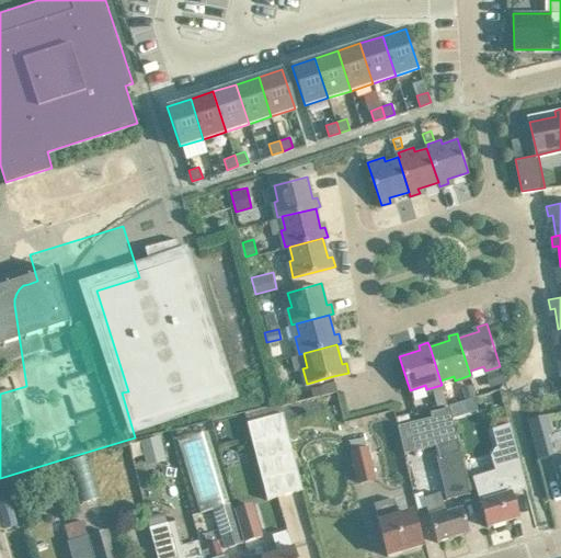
[(500,368),(484,373),(489,386),(503,382),(500,368)]
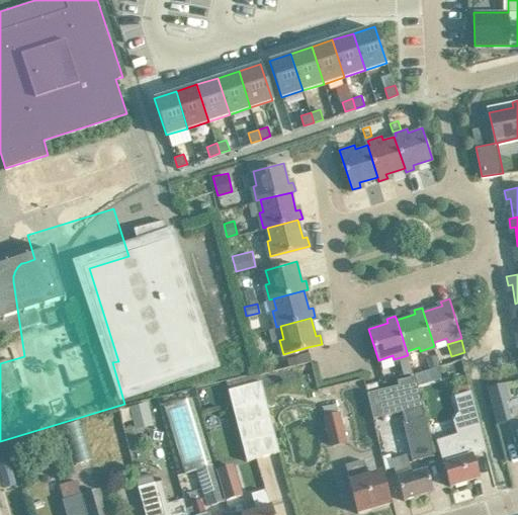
[(435,354),(425,357),(428,367),(438,364),(435,354)]
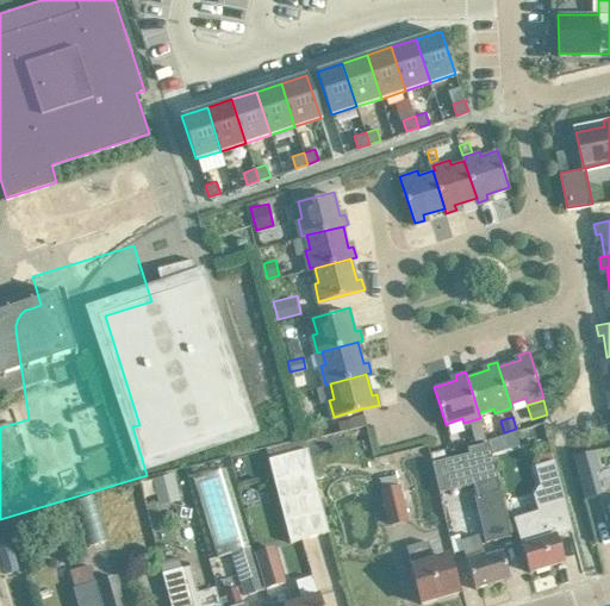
[(480,426),(471,430),(474,439),(484,437),(480,426)]
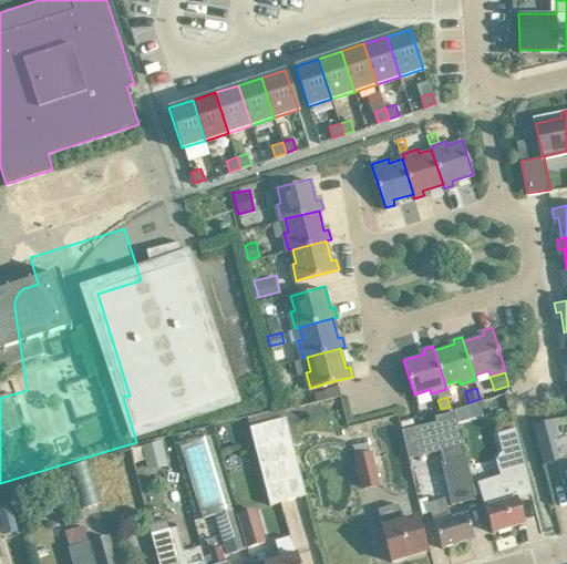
[(463,404),(453,408),(456,421),(467,418),(463,404)]
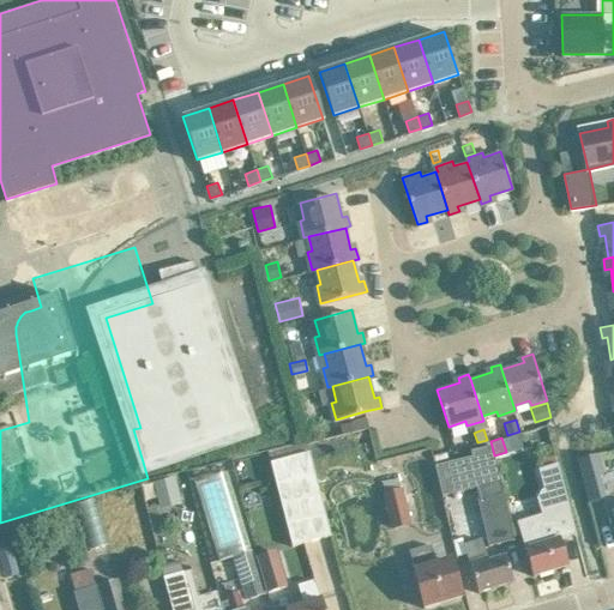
[(268,451),(271,459),(292,543),(331,532),(308,450),(306,440),(268,451)]
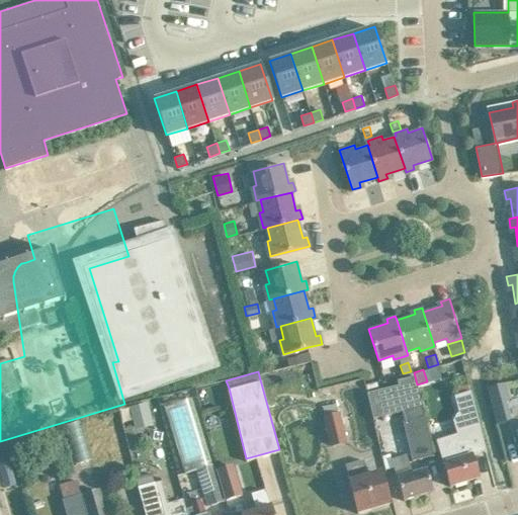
[(372,416),(399,410),(412,459),(433,454),(413,374),(397,378),(398,382),(367,391),(372,416)]
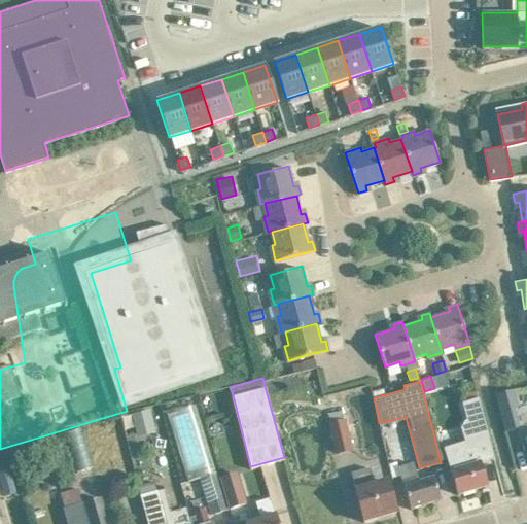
[(383,387),(371,390),(372,396),(384,393),(383,387)]
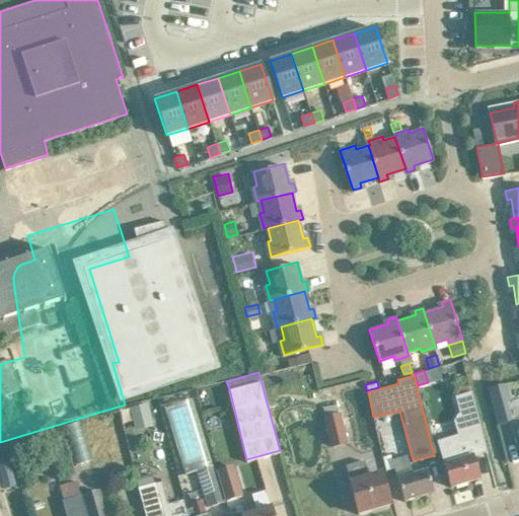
[(518,398),(512,401),(507,382),(488,387),(497,424),(510,421),(513,432),(517,446),(518,445),(518,398)]
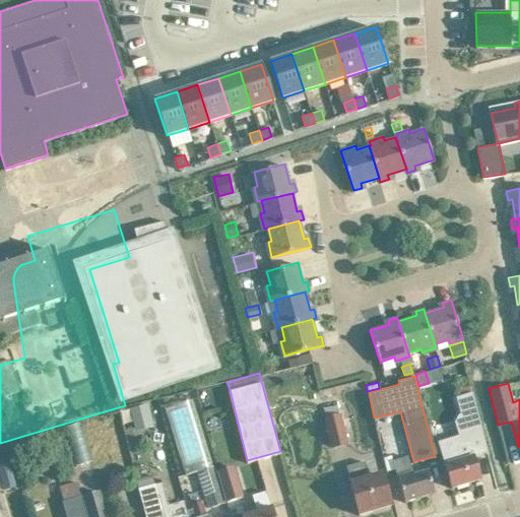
[(438,440),(446,466),(452,487),(480,477),(473,455),(488,451),(472,391),(456,396),(460,412),(458,412),(454,421),(458,434),(438,440)]
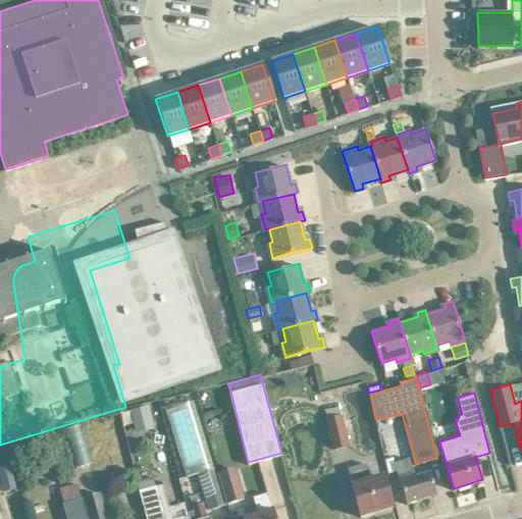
[(187,475),(199,471),(210,507),(225,502),(214,466),(213,466),(194,400),(166,408),(187,475)]
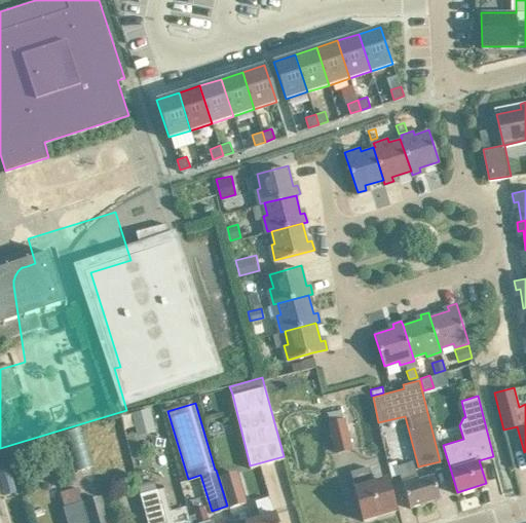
[(150,407),(130,411),(135,427),(154,422),(150,407)]
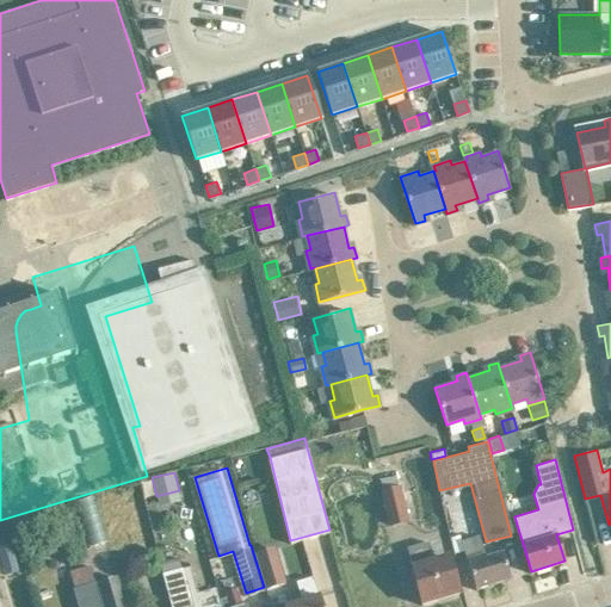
[(380,476),(383,490),(392,522),(408,519),(400,487),(396,472),(380,476)]
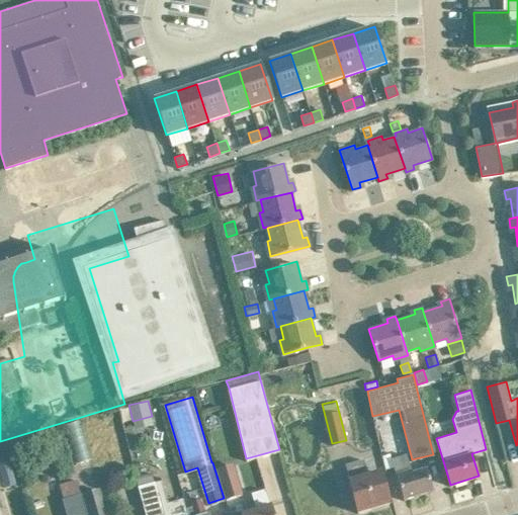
[(391,457),(398,480),(404,499),(433,490),(426,467),(412,471),(406,452),(391,457)]
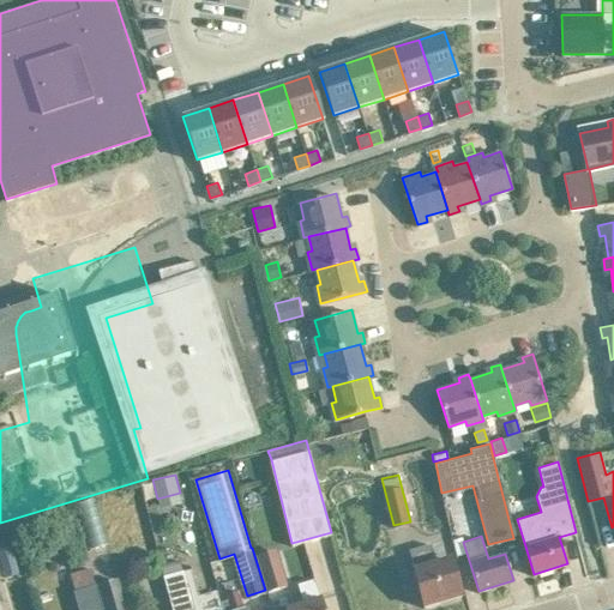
[(8,538),(0,541),(0,555),(13,553),(8,538)]
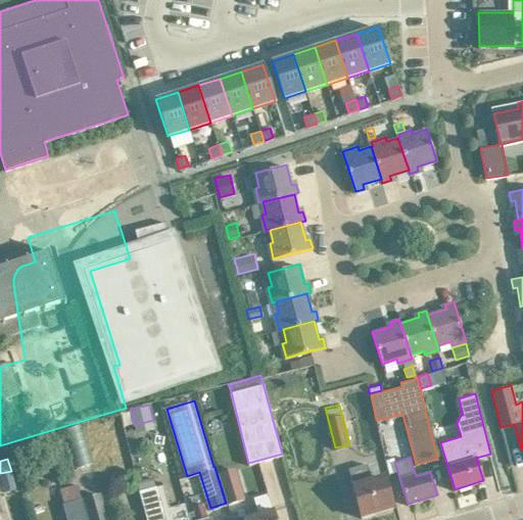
[(352,486),(355,497),(362,517),(393,507),(384,477),(373,480),(368,463),(350,468),(355,485),(352,486)]
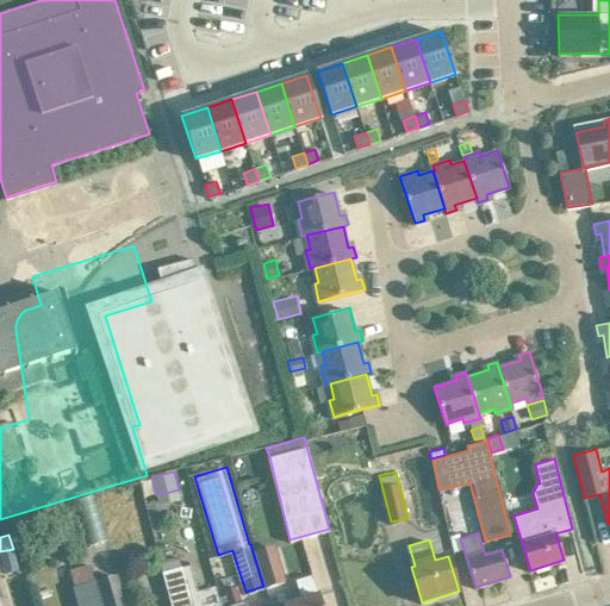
[(275,544),(255,550),(267,586),(285,580),(275,544)]
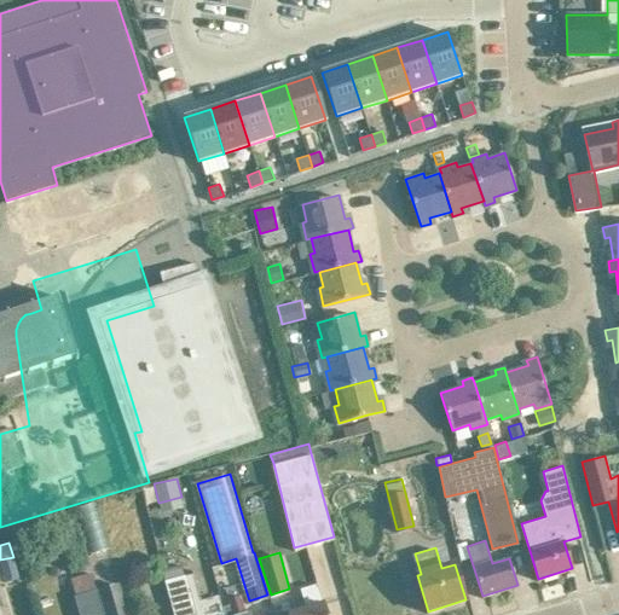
[(186,575),(186,573),(184,574),(181,562),(163,567),(175,614),(191,614),(197,614),(186,575)]
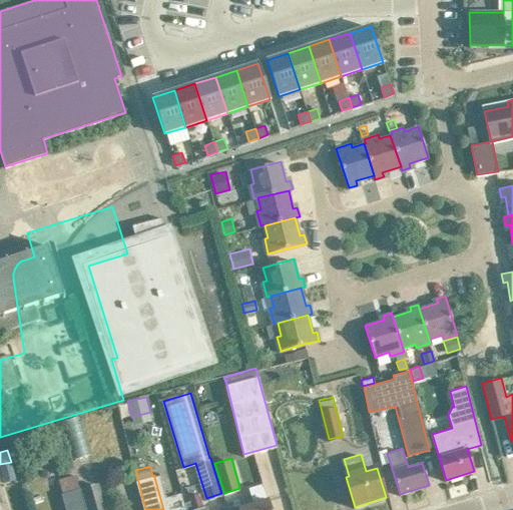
[(86,509),(76,473),(59,478),(63,493),(61,493),(66,509),(86,509)]
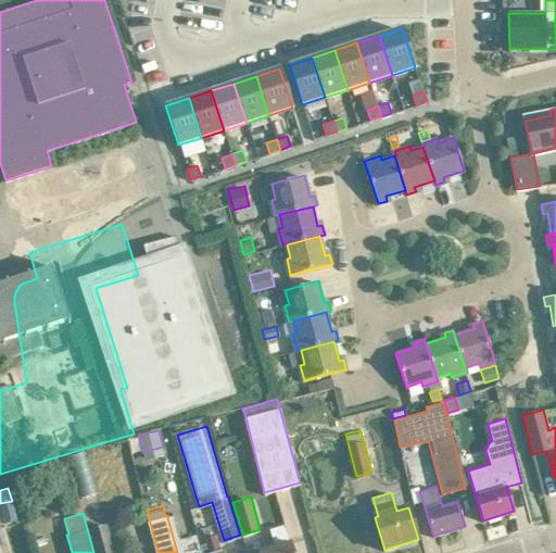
[(177,552),(172,552),(201,552),(199,544),(196,535),(180,540),(173,515),(167,517),(177,552)]
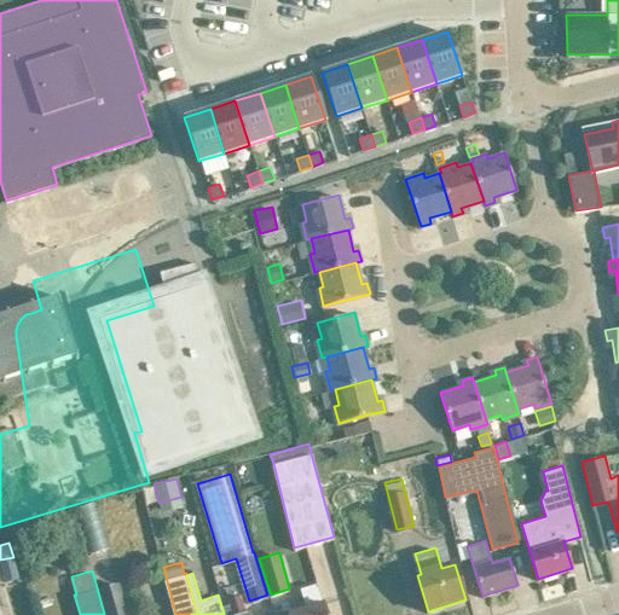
[(127,614),(119,581),(99,587),(108,614),(127,614)]
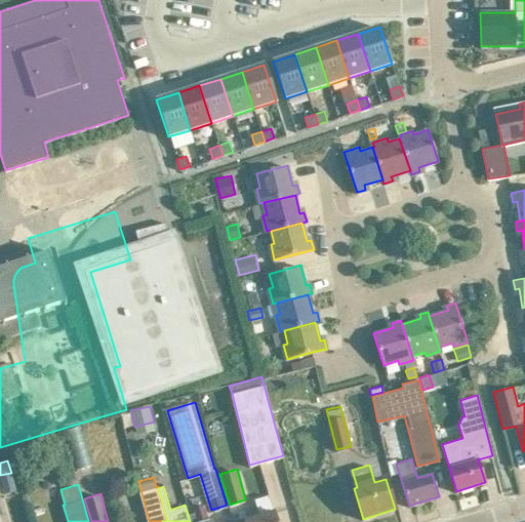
[(194,512),(188,514),(190,521),(195,521),(198,521),(197,521),(213,521),(212,518),(208,519),(204,505),(201,505),(198,495),(191,497),(194,507),(192,508),(194,512)]
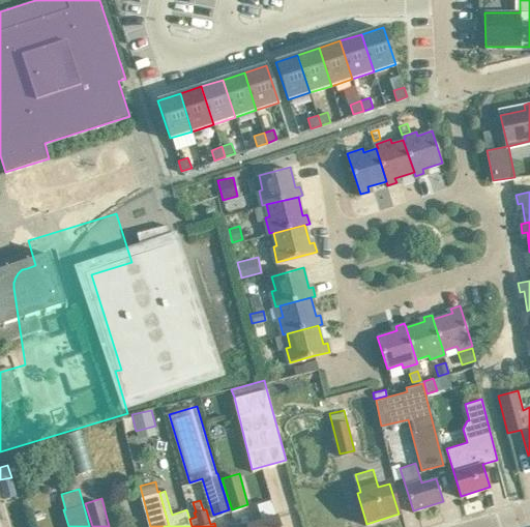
[(262,521),(247,525),(247,526),(280,526),(278,521),(272,500),(257,504),(262,521)]
